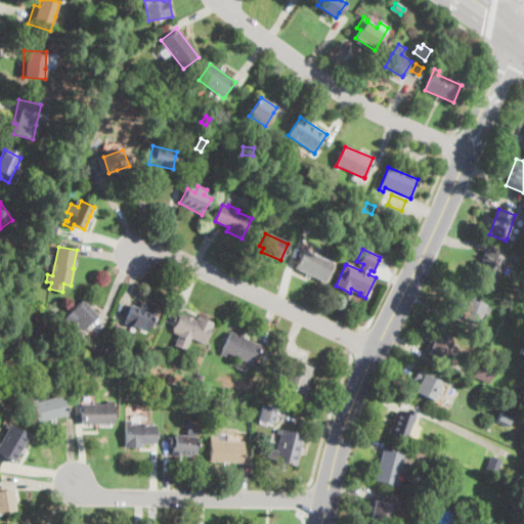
[(334,263),(325,281),(296,268),(304,250),(334,263)]
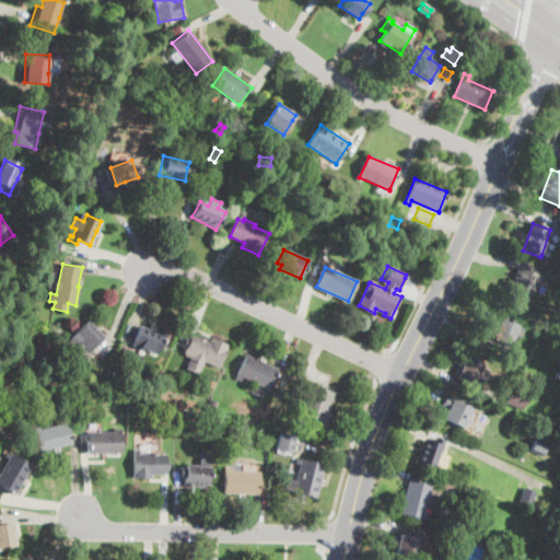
[(534,291),(528,306),(506,298),(518,267),(540,275),(534,291)]
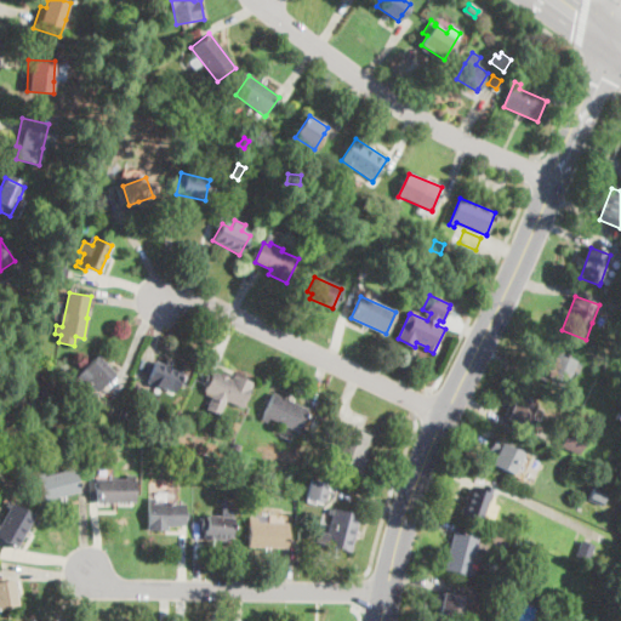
[(46,315),(43,328),(35,325),(39,313),(46,315)]
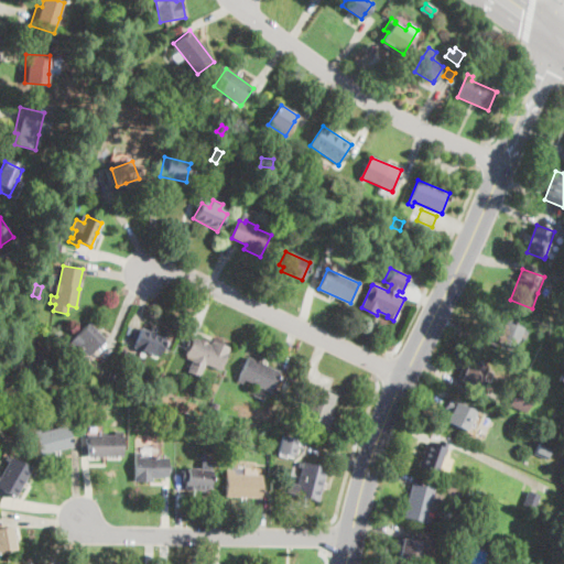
[(21,297),(19,304),(11,303),(13,295),(21,297)]
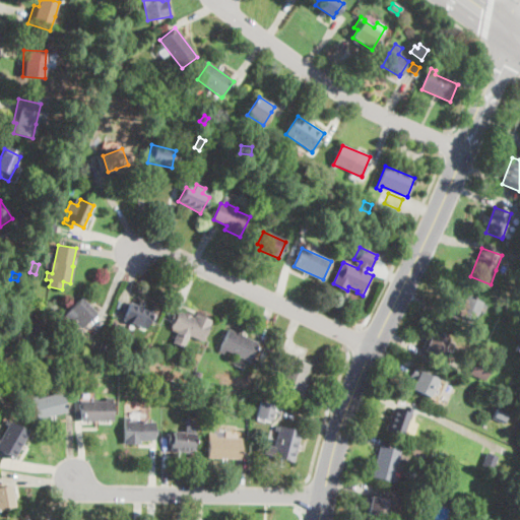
[(486,305),(483,312),(476,309),(470,324),(454,318),(463,295),(486,305)]
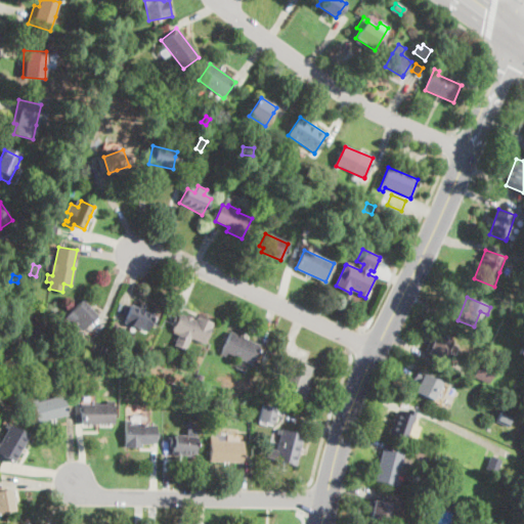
[(82,331),(81,331),(67,317),(82,302),(96,316),(82,331)]
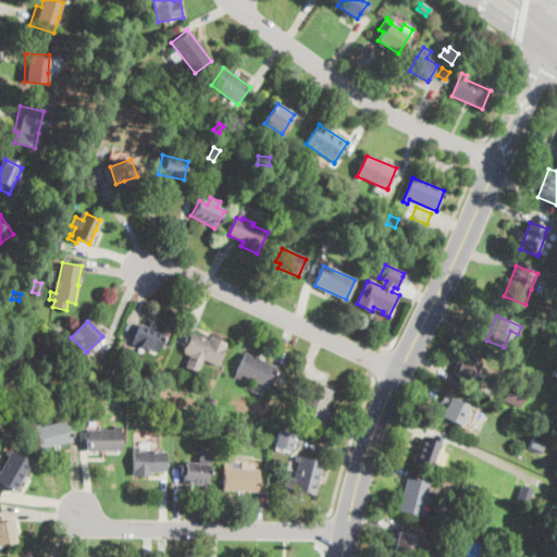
[(162,344),(161,348),(159,347),(157,353),(133,342),(133,341),(139,325),(165,336),(162,344)]
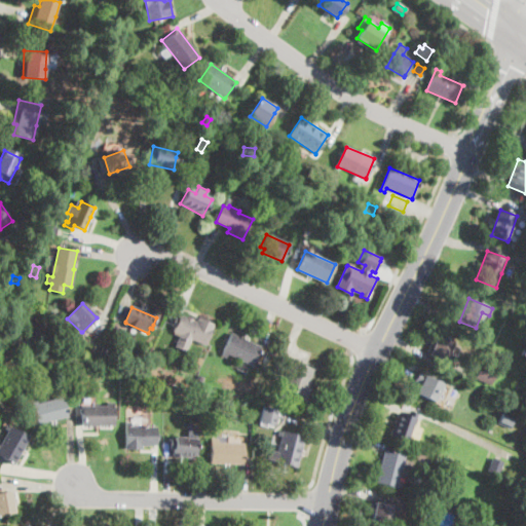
[(182,315),(186,316),(196,322),(198,317),(213,325),(203,345),(191,339),(185,351),(175,346),(180,334),(173,331),(175,327),(172,325),(176,316),(178,317),(180,314),(182,315)]
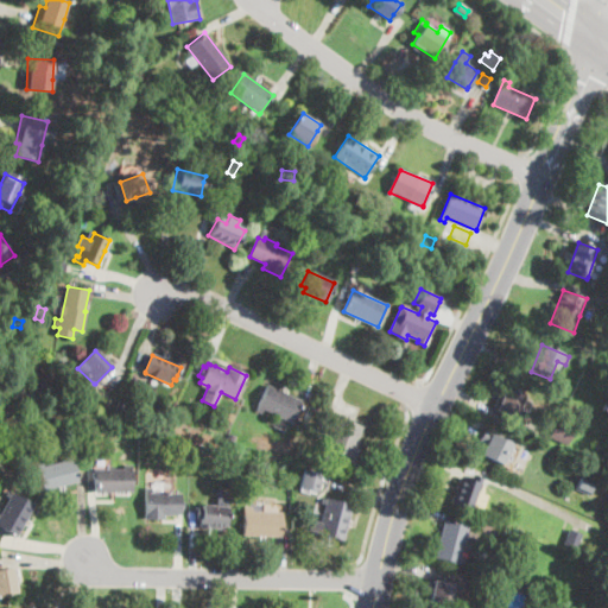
[(301,401),(295,415),(297,415),(295,419),(292,419),(291,422),(264,409),(261,413),(255,410),(257,406),(255,405),(266,385),(301,400),(301,401)]
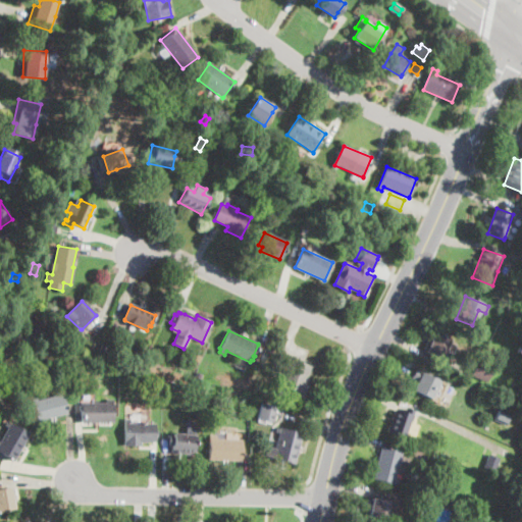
[(445,351),(441,358),(425,352),(432,331),(449,338),(445,351)]
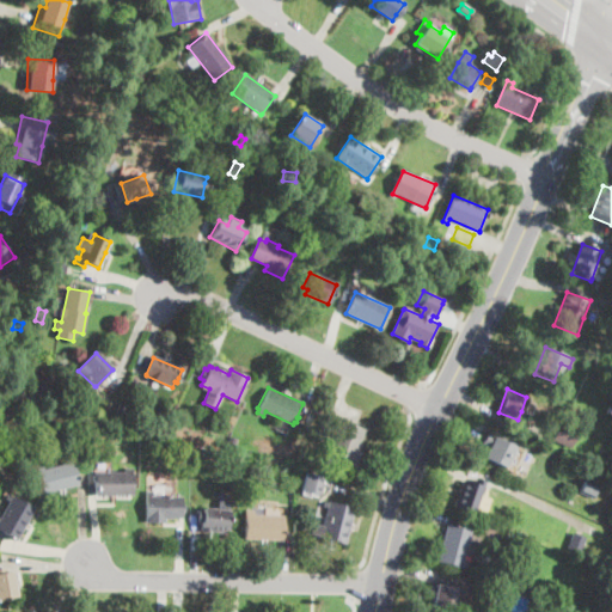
[(185,424),(184,427),(171,421),(175,411),(189,417),(185,424)]
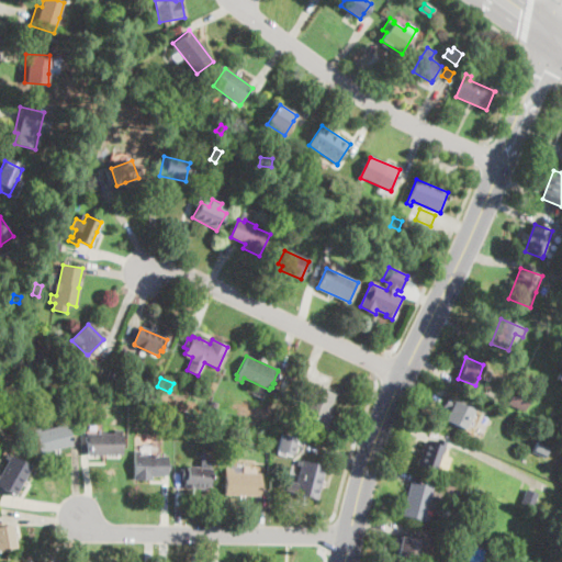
[(334,412),(327,429),(298,418),(300,412),(304,414),(314,386),(335,394),(329,409),(334,412)]
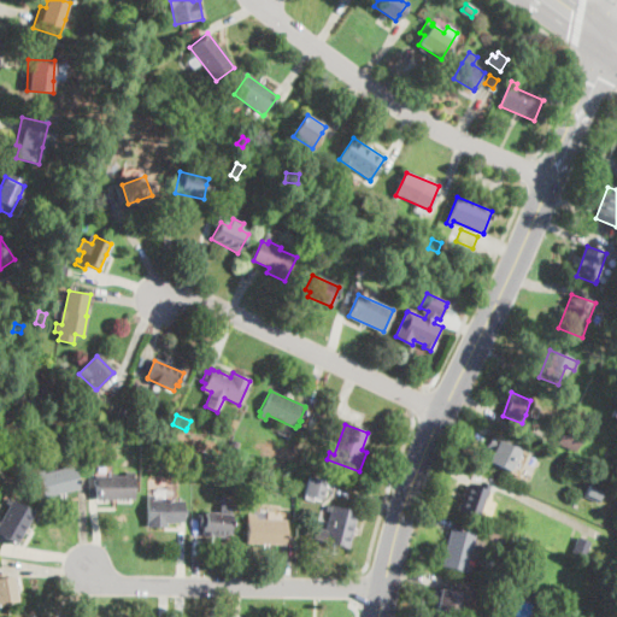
[(582,434),(575,452),(556,444),(563,425),(582,434)]
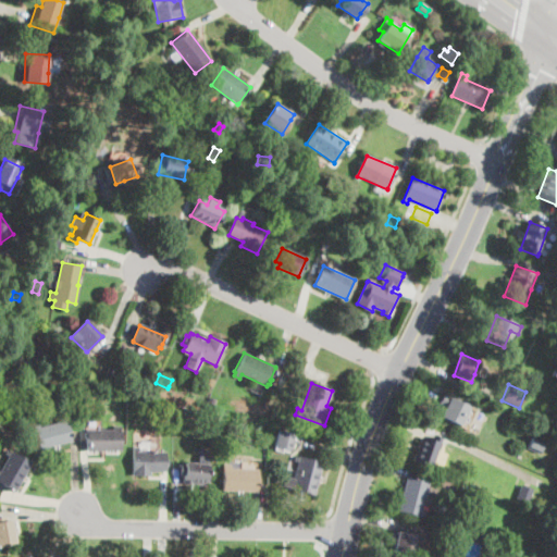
[(159,397),(159,406),(144,406),(144,397),(159,397)]
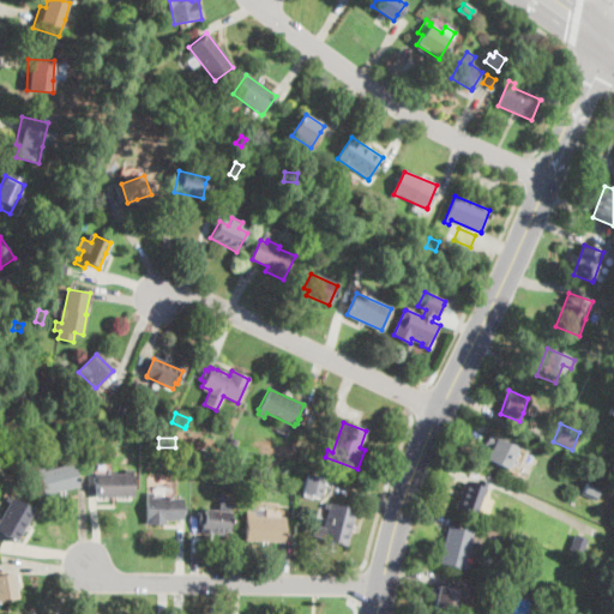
[(507,462),(504,469),(485,459),(495,438),(515,447),(507,462)]
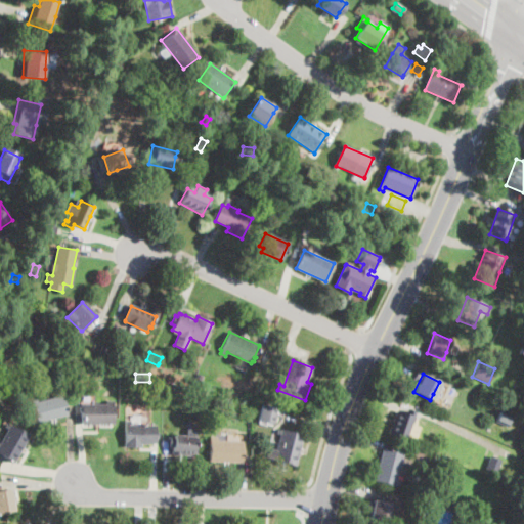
[(61,395),(63,402),(67,413),(35,423),(32,413),(34,413),(31,399),(36,398),(37,401),(61,395)]
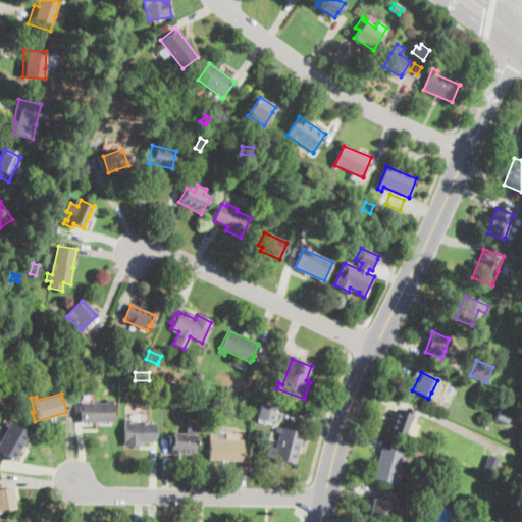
[(113,400),(113,422),(82,422),(82,406),(82,403),(107,404),(107,400),(113,400)]
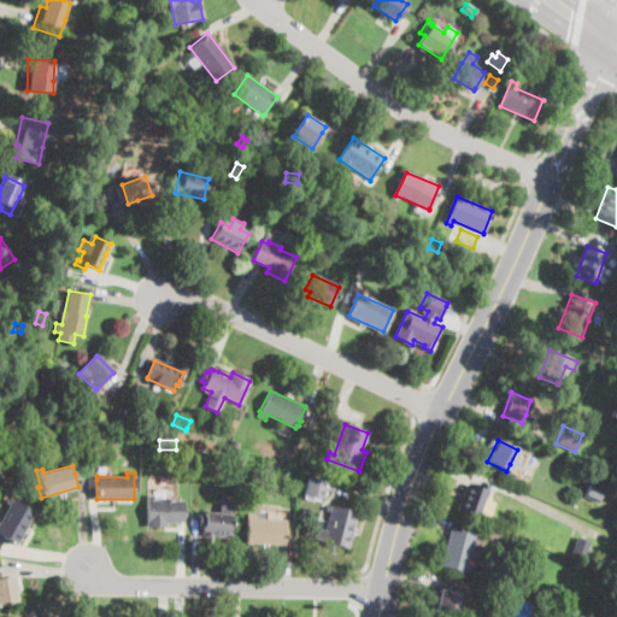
[(324,497),(323,498),(305,494),(310,476),(328,481),(324,497)]
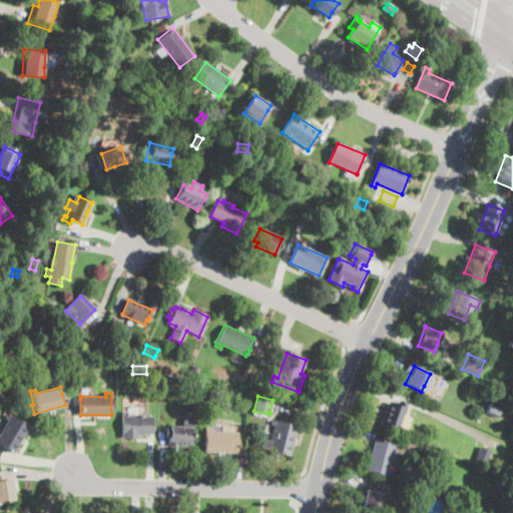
[(398,430),(398,432),(381,426),(388,403),(405,408),(398,430)]
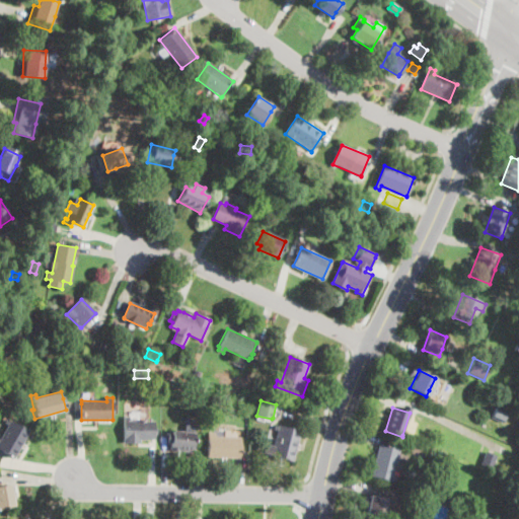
[(487,412),(484,417),(477,414),(479,408),(487,412)]
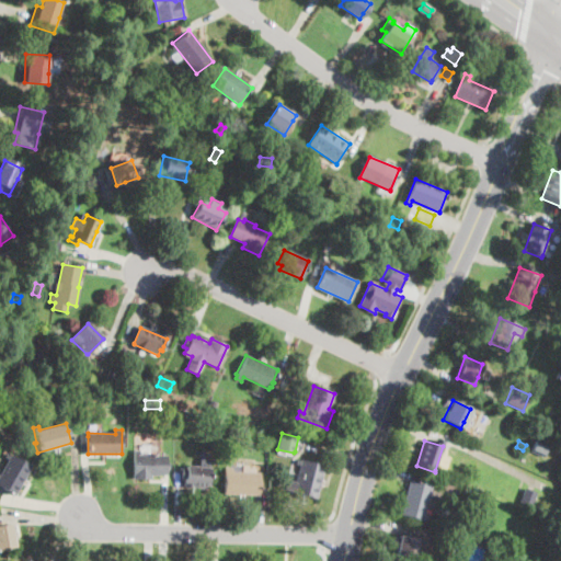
[(548,446),(544,455),(531,449),(536,441),(548,446)]
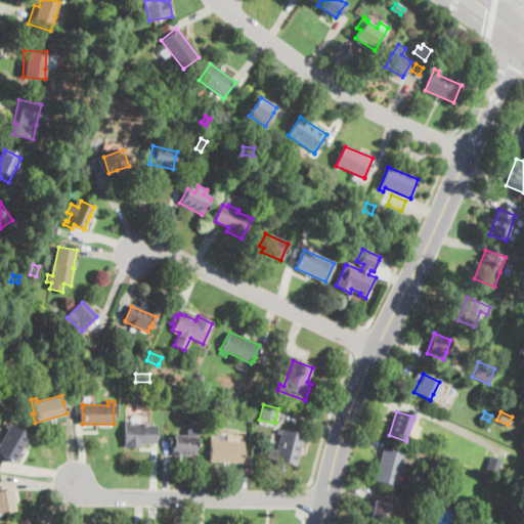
[(156,443),(156,444),(142,443),(142,448),(125,447),(125,421),(131,421),(131,425),(156,425),(156,443)]
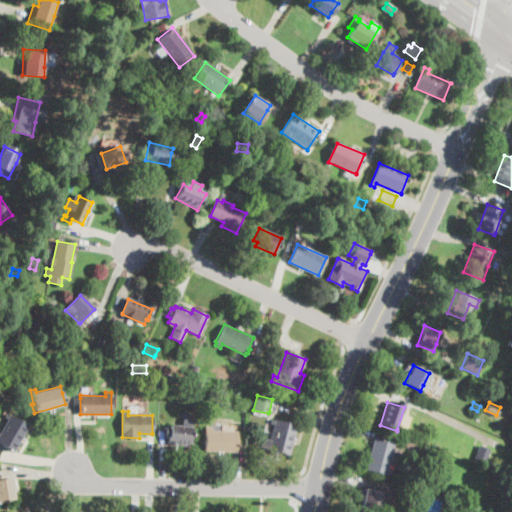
[(5,413),(9,415),(10,414),(29,425),(14,452),(1,445),(0,446),(0,430),(7,419),(3,417),(5,413)]
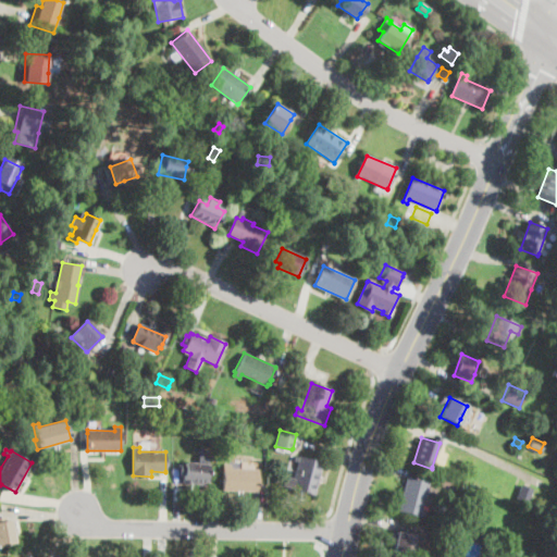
[(318,475),(317,481),(313,494),(298,490),(297,492),(293,491),(293,489),(281,485),(283,475),(293,478),(297,461),(294,460),(295,456),(321,461),(318,475)]
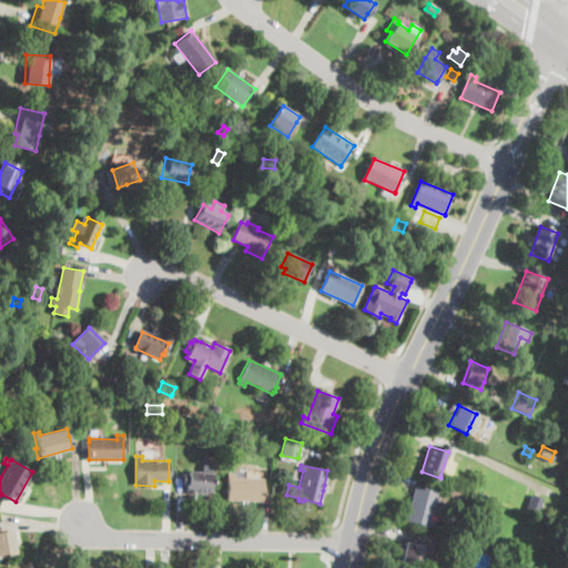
[(213,474),(211,492),(195,490),(195,494),(188,494),(189,472),(213,474)]
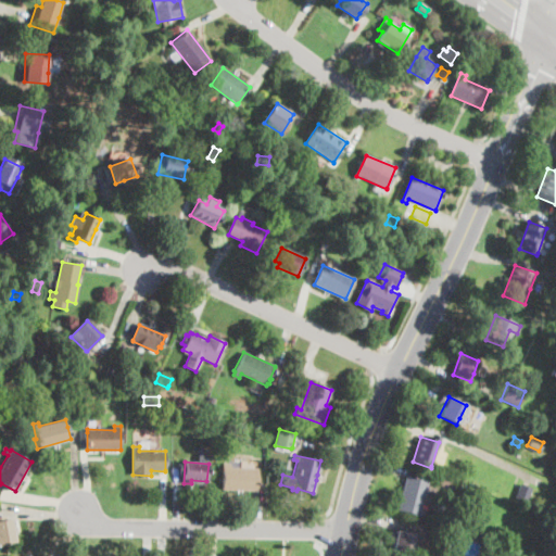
[(258,489),(258,490),(223,490),(224,464),(230,464),(230,468),(258,468),(258,489)]
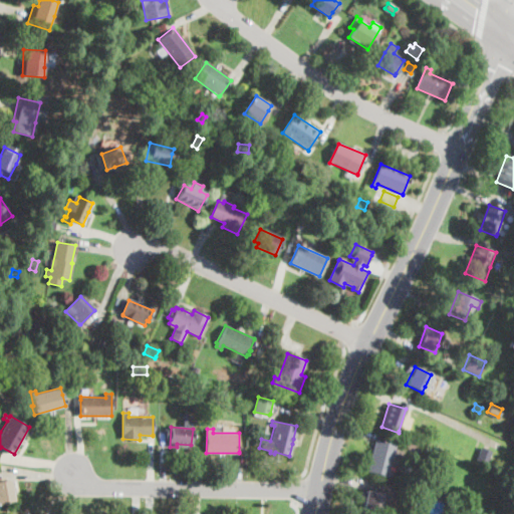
[(399,447),(391,477),(368,471),(376,441),(399,447)]
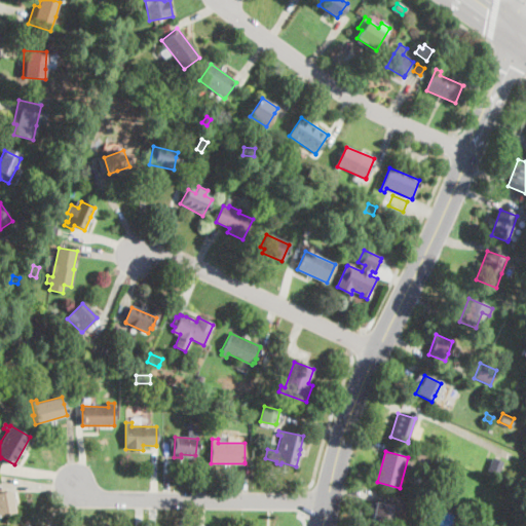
[(502,460),(498,474),(486,470),(491,456),(502,460)]
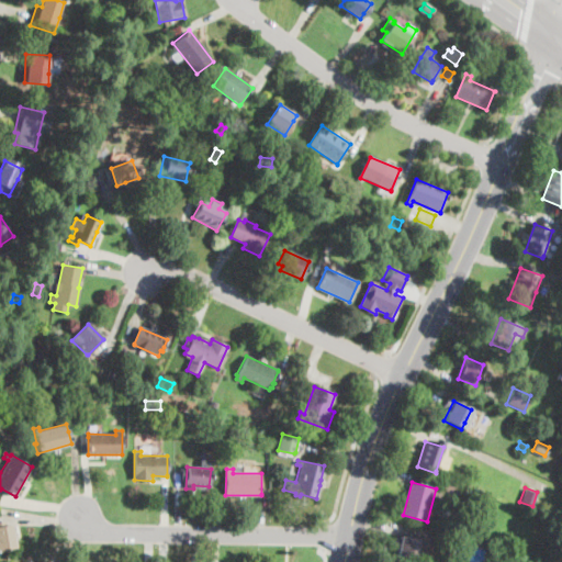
[(15,548),(0,550),(0,527),(12,526),(15,548)]
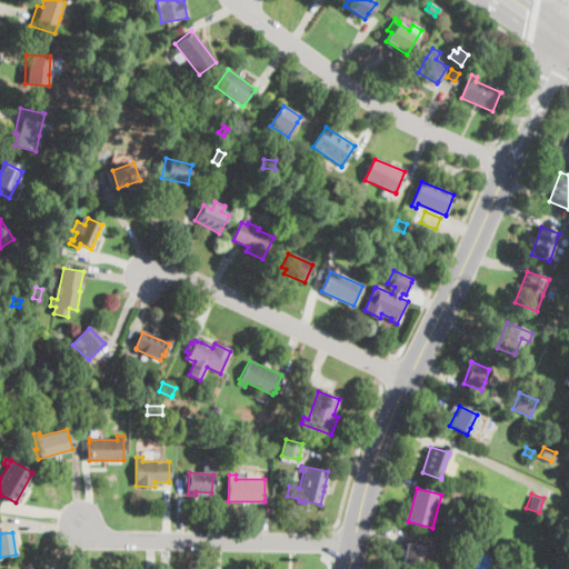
[(478,535),(475,542),(468,540),(470,532),(478,535)]
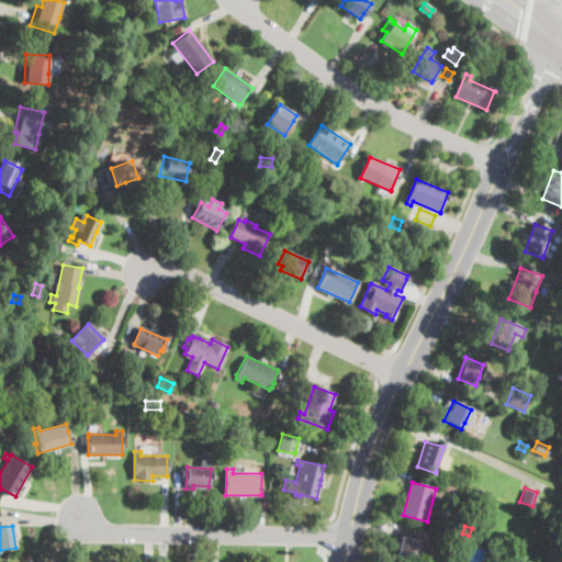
[(423,535),(419,553),(418,561),(396,558),(398,536),(409,538),(411,531),(423,535)]
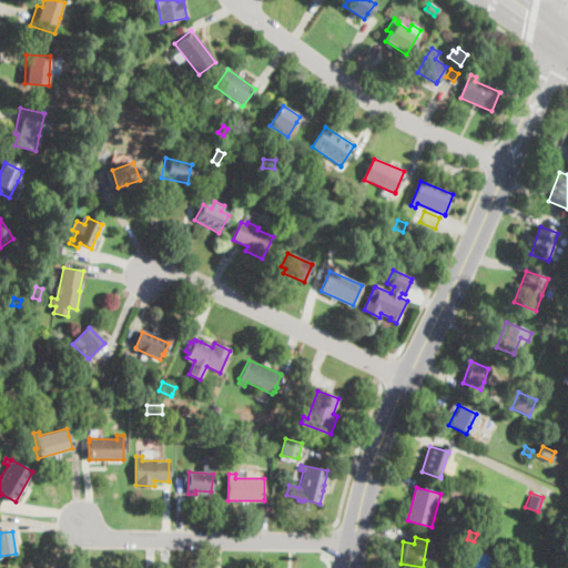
All buildings are outlined.
